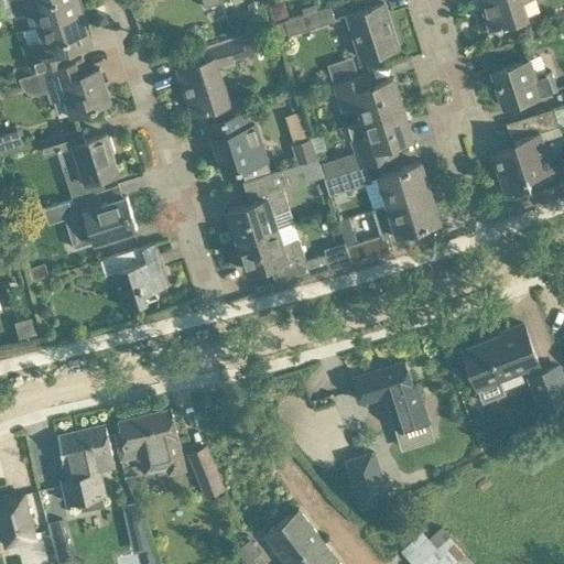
[(40,24),(82,11),(77,0),(13,0),(19,14),(35,9),(40,24)]
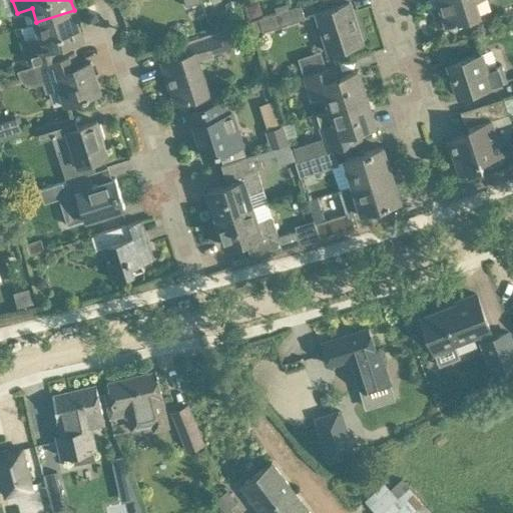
[(437,0),(446,25),(465,19),(480,14),(474,0),(437,0)]
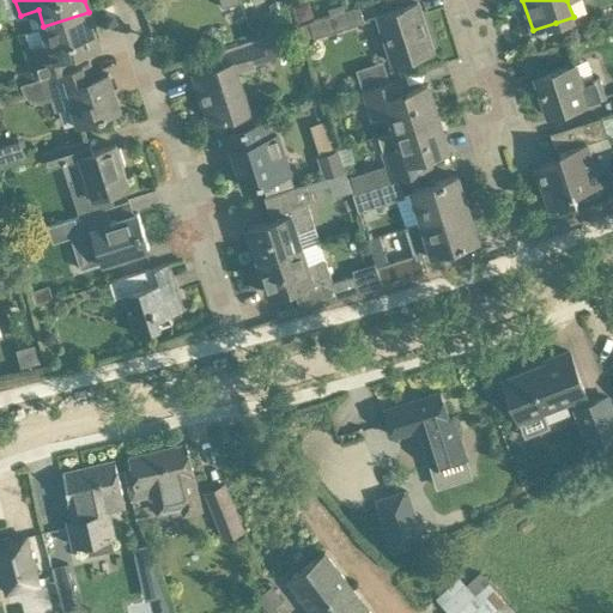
[(331,14),(346,10),(344,2),(328,7),(331,14)]
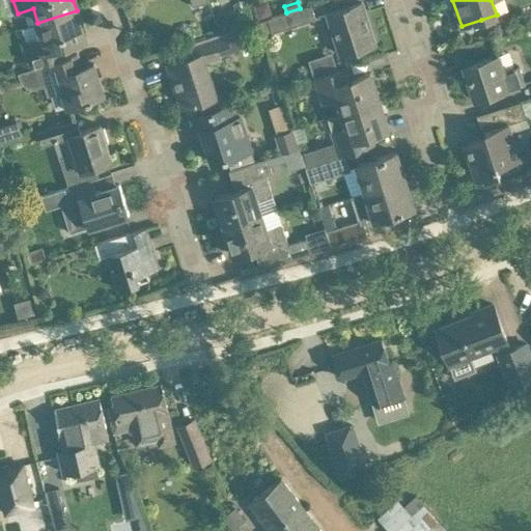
[(340,53),(355,49),(375,43),(365,11),(364,11),(362,5),(363,5),(362,2),(328,14),(340,53)]
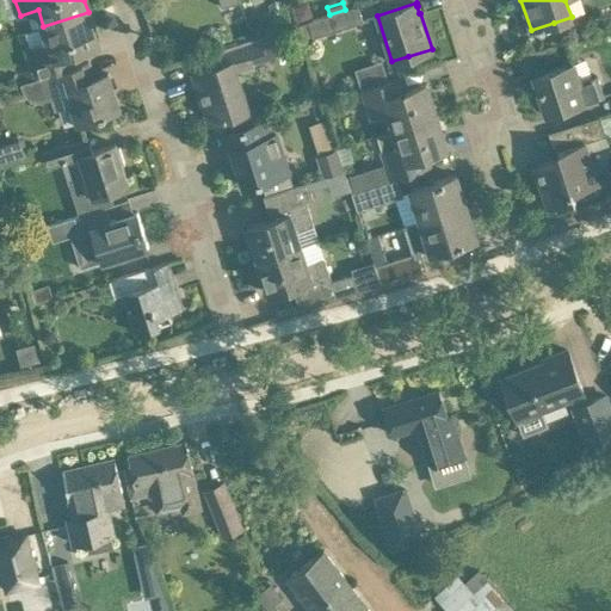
[(332,32),(364,22),(359,5),(345,10),(329,14),(326,16),(308,22),(313,35),(314,37),(332,32)]
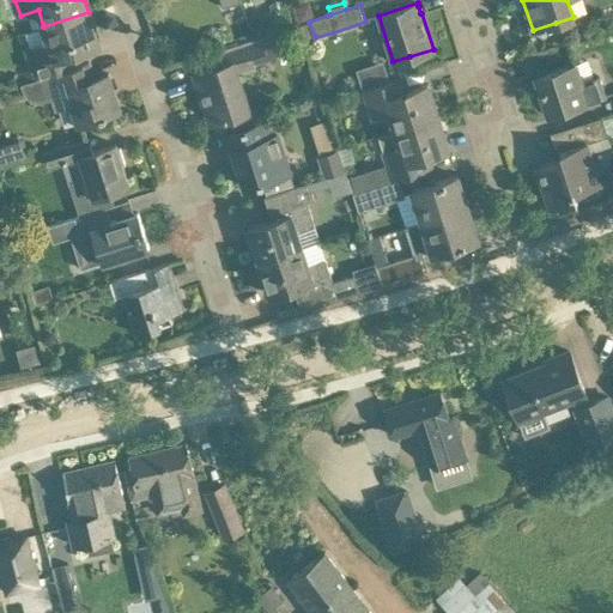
[(89,12),(43,26),(48,42),(30,48),(40,77),(72,67),(72,66),(67,54),(99,43),(97,35),(96,35),(89,12)]
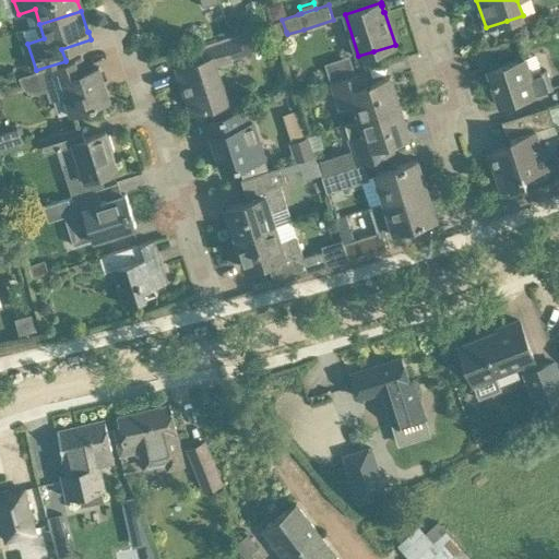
[(232,34),(242,31),(239,20),(227,23),(232,34)]
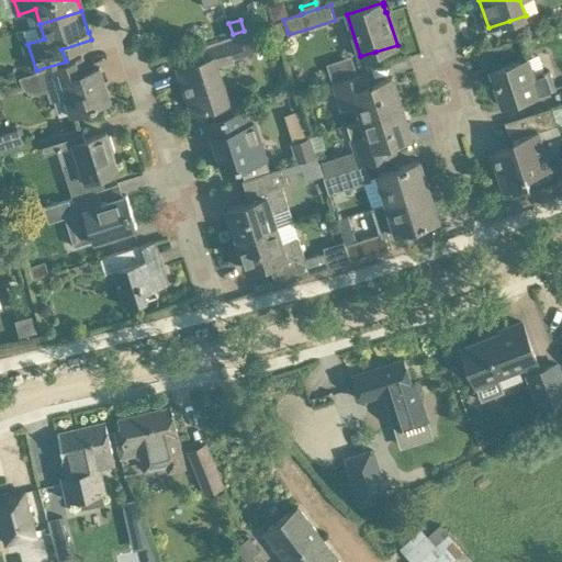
[(192,113),(213,107),(227,101),(217,69),(235,64),(233,59),(246,55),(250,58),(253,55),(256,49),(257,46),(258,41),(259,34),(259,27),(200,46),(204,58),(178,67),(192,113)]
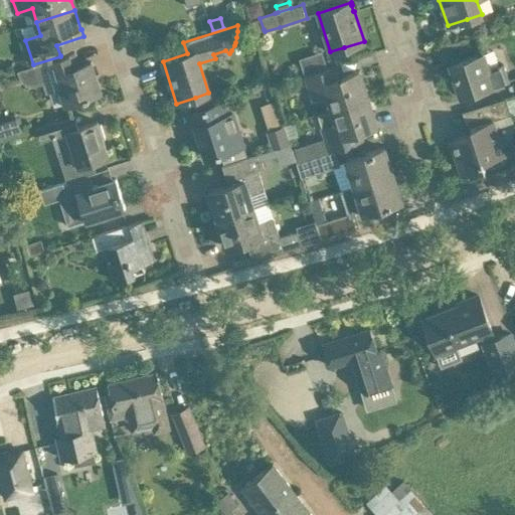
[(78,65),(75,55),(74,52),(66,54),(33,64),(21,68),(22,71),(23,73),(25,75),(28,77),(30,79),(33,80),(36,80),(39,80),(41,79),(46,78),(49,90),(60,87),(65,104),(70,103),(90,96),(90,94),(101,91),(92,61),(78,65)]
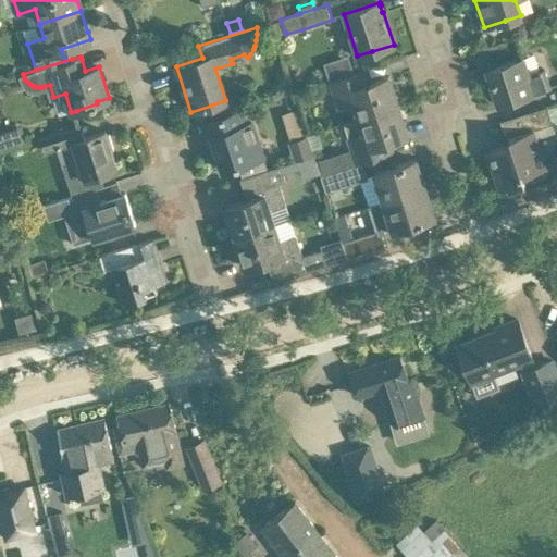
[(498,102),(519,96),(547,87),(542,71),(528,75),(522,57),(487,67),(498,102)]
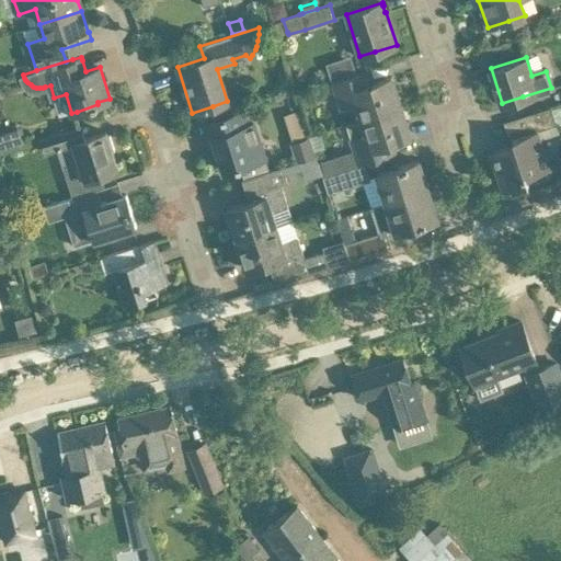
[(340,79),(357,73),(354,65),(329,73),(332,82),(333,81),(340,79)]
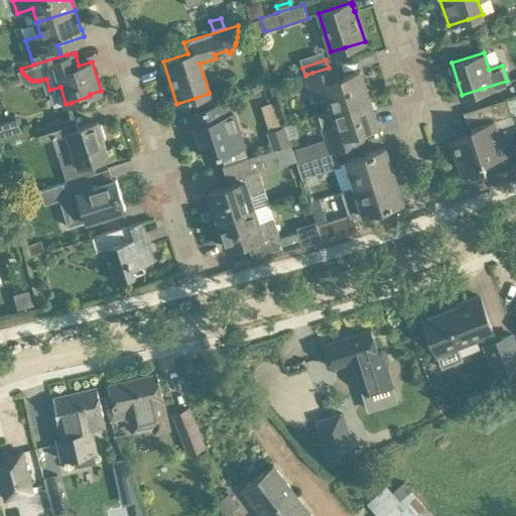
[(332,109),(369,97),(360,71),(336,79),(332,67),(329,68),(312,73),(306,75),(314,100),(328,96),(332,109)]
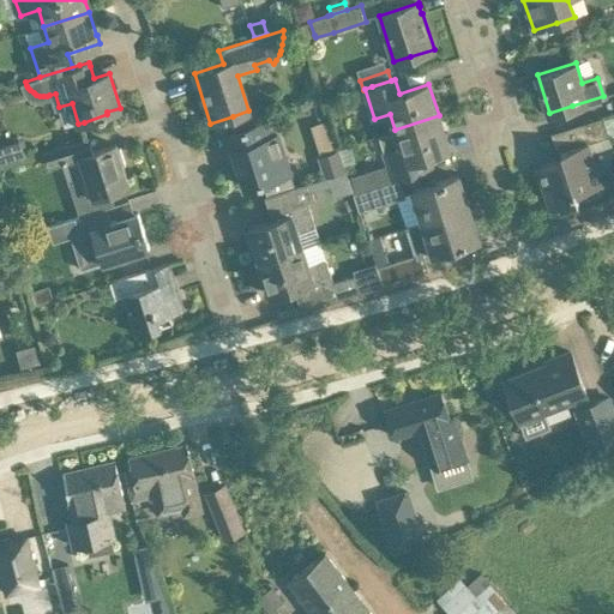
[(395,130),(379,134),(384,151),(393,180),(398,179),(410,175),(425,170),(420,157),(426,155),(450,148),(439,115),(395,130)]
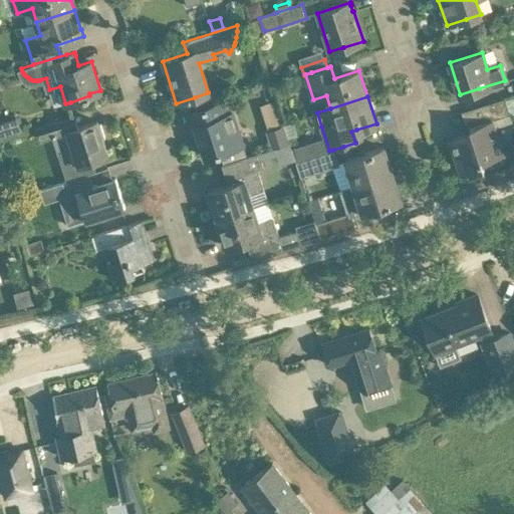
[(504,154),(498,135),(493,119),(510,114),(504,97),(461,111),(461,112),(465,110),(472,133),(449,140),(461,175),(484,167),(482,161),(504,154)]
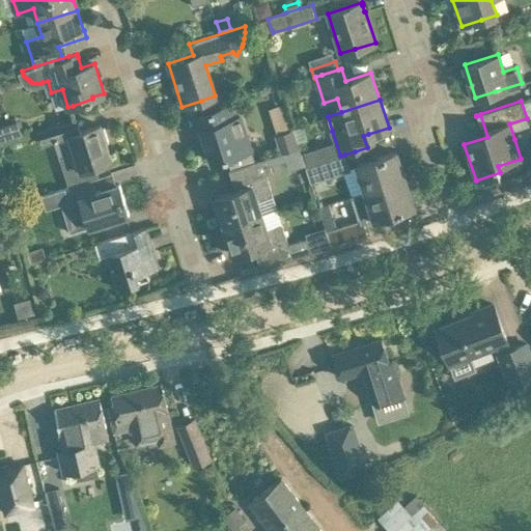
[(269,107),(275,128),(289,123),(283,103),(269,107)]
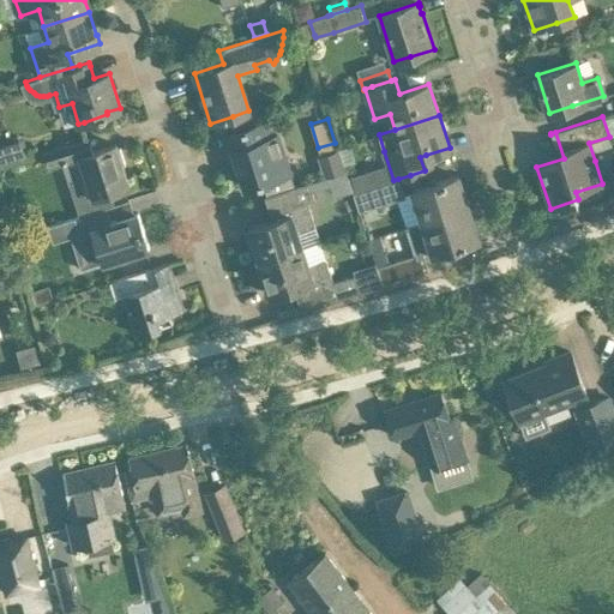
[(277,134),(269,137),(264,121),(247,127),(224,134),(232,156),(236,155),(246,187),(268,180),(287,174),(289,173),(277,134)]
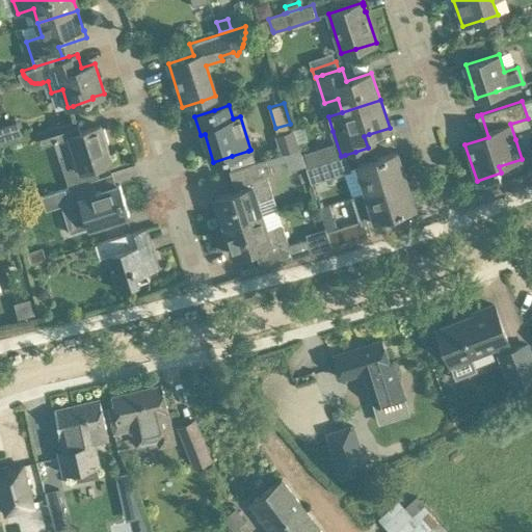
[(77,118),(38,131),(44,144),(55,140),(62,161),(77,157),(81,169),(112,160),(101,125),(71,134),(68,124),(78,120),(77,118)]
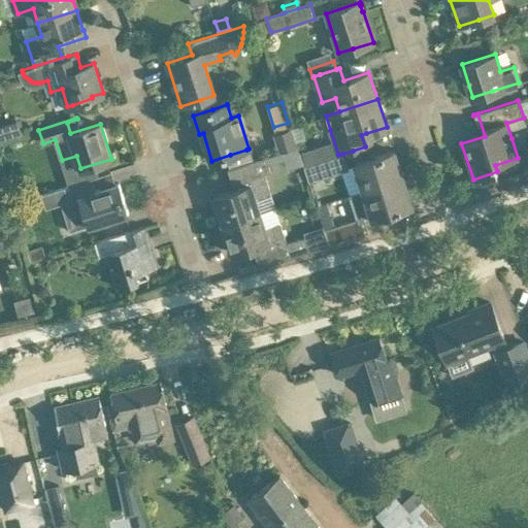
[(283,152),(297,147),(298,146),(292,128),(273,134),(279,153),(283,152)]
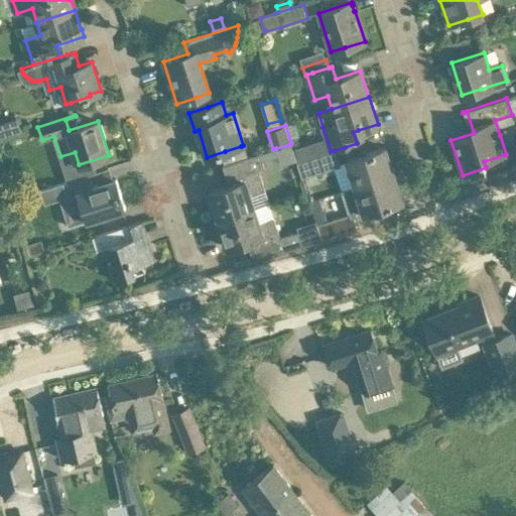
[(356,186),(394,174),(385,147),(347,159),(356,186)]
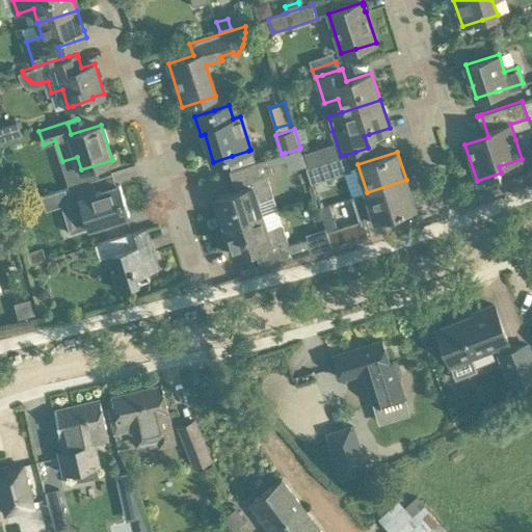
[(282,154),(267,158),(269,166),(287,160),(285,153),(282,154)]
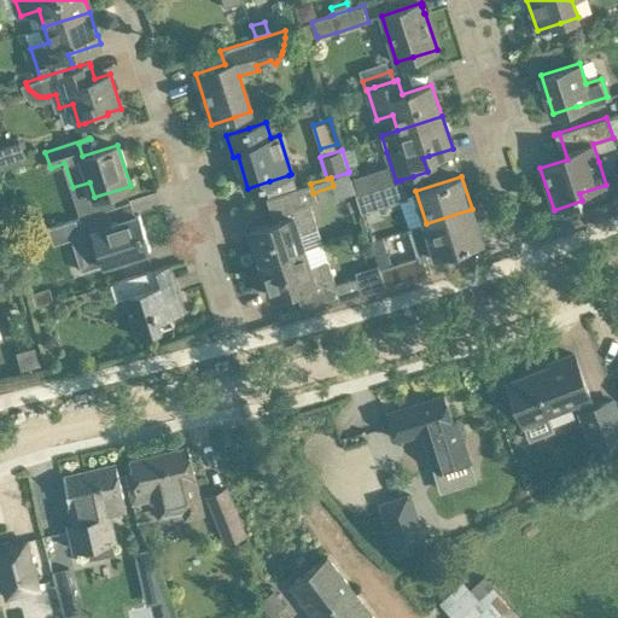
[(407,198),(406,196),(401,180),(396,181),(380,186),(356,194),(355,194),(361,213),(362,213),(375,208),(400,200),(407,198)]
